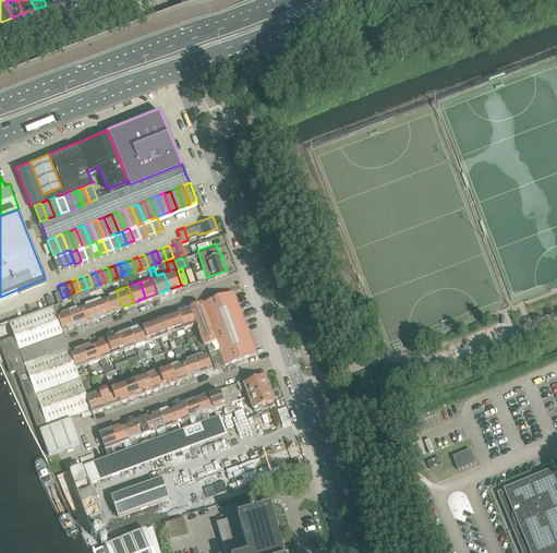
[(189,304),(195,321),(198,331),(201,335),(203,344),(206,343),(208,350),(218,347),(223,362),(255,350),(233,289),(189,304)]
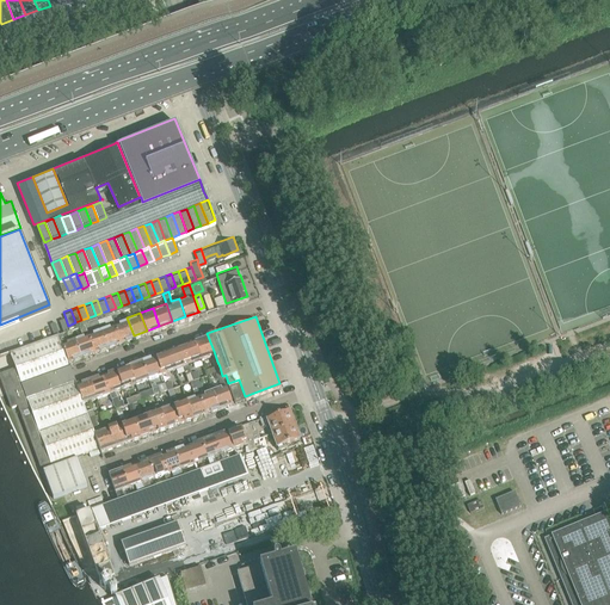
[(127,318),(114,322),(121,340),(134,335),(127,318)]
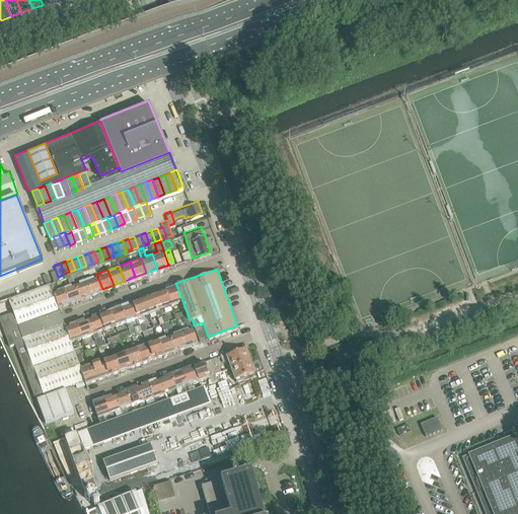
[(70,283),(63,286),(69,301),(80,297),(74,282),(73,277),(71,273),(67,275),(70,283)]
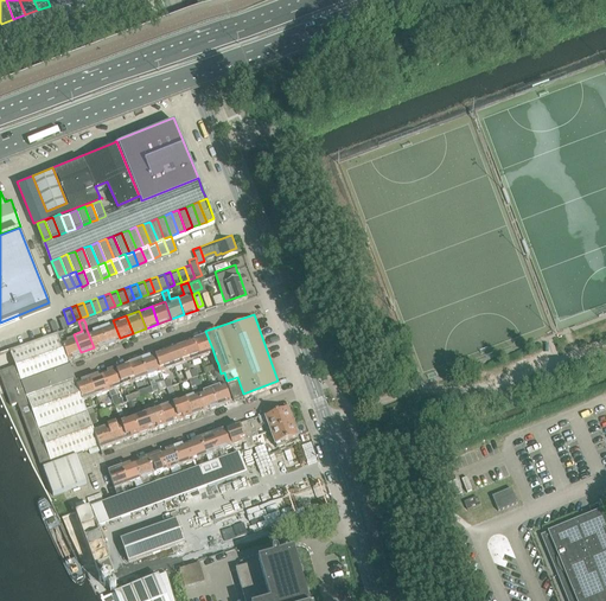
[(113,320),(100,325),(107,343),(120,338),(113,320)]
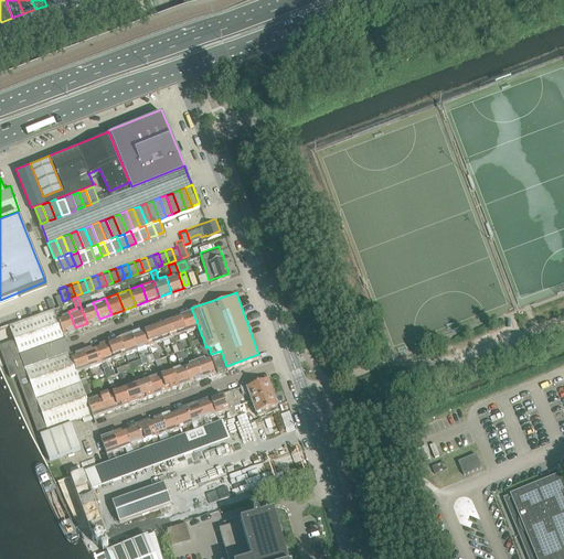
[(93,302),(81,307),(87,323),(99,319),(93,302)]
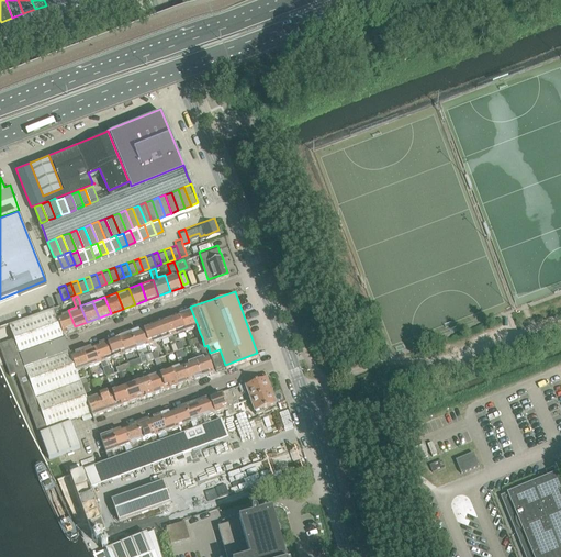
[(59,302),(53,304),(56,314),(63,331),(75,326),(68,310),(63,312),(59,302)]
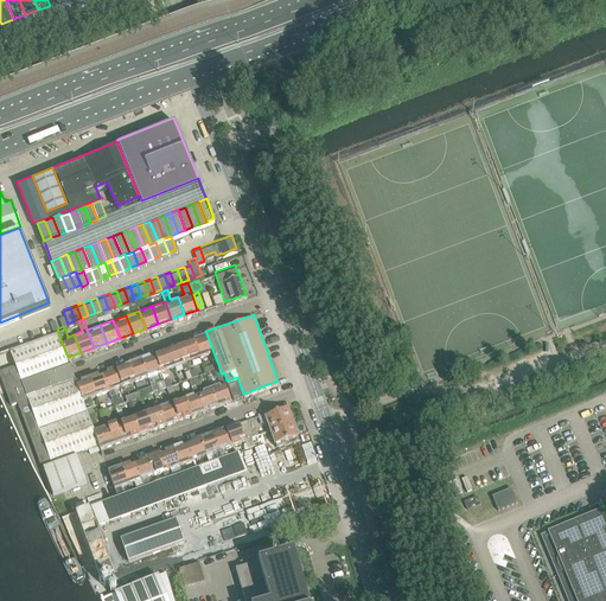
[(57,328),(8,347),(14,362),(0,366),(0,375),(10,402),(17,398),(40,461),(50,458),(50,459),(97,441),(93,428),(90,420),(88,411),(85,406),(82,396),(76,378),(72,371),(70,364),(68,357),(61,339),(57,328)]
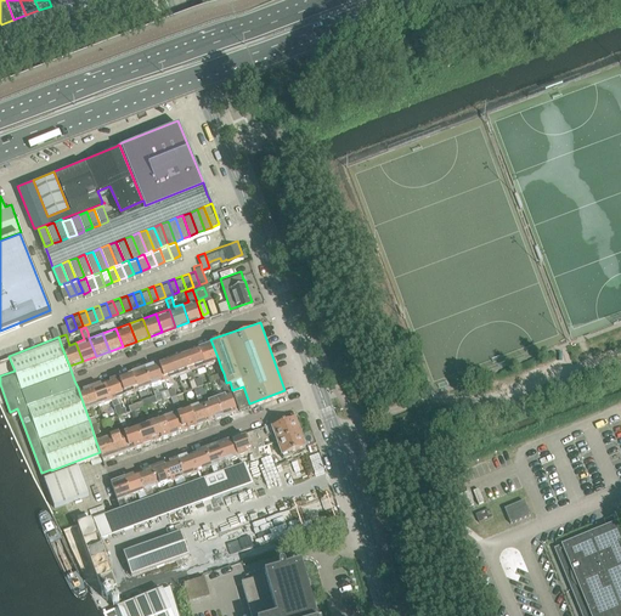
[(210,339),(197,344),(204,363),(218,357),(210,339)]
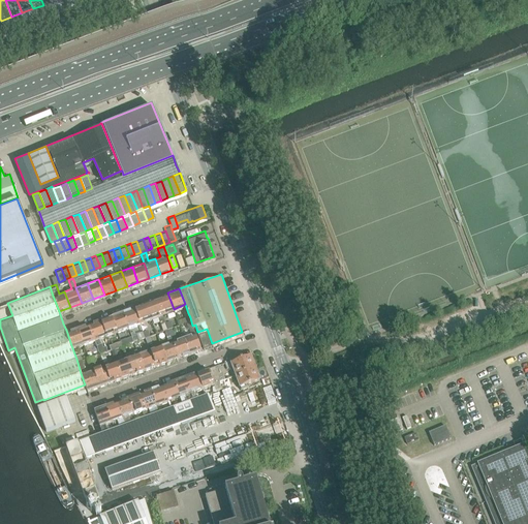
[(167,293),(156,297),(162,313),(174,309),(167,293)]
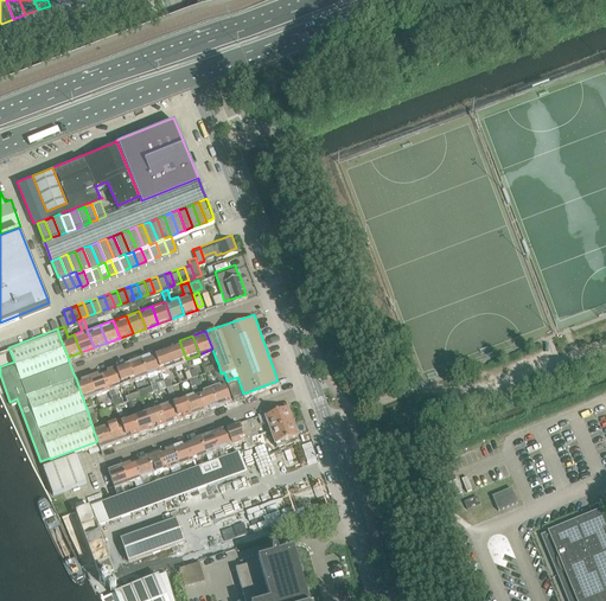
[(179,340),(166,345),(173,364),(186,359),(179,340)]
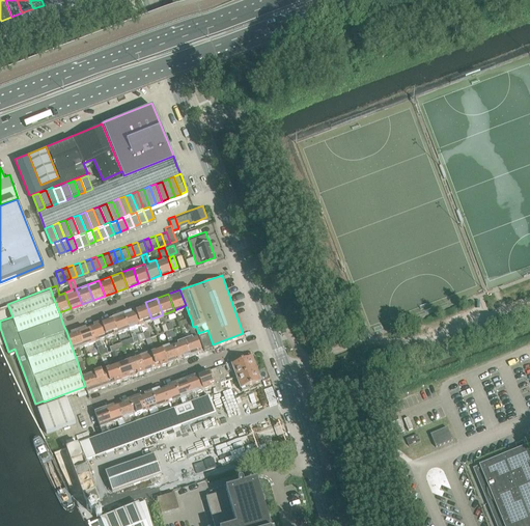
[(145,302),(134,306),(140,323),(151,319),(145,302)]
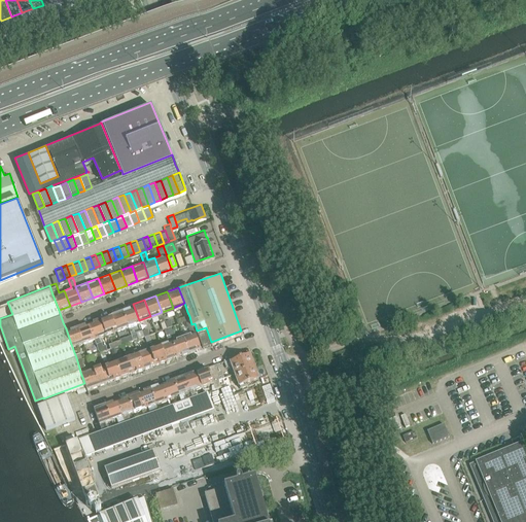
[(133,304),(121,308),(128,323),(139,320),(133,304)]
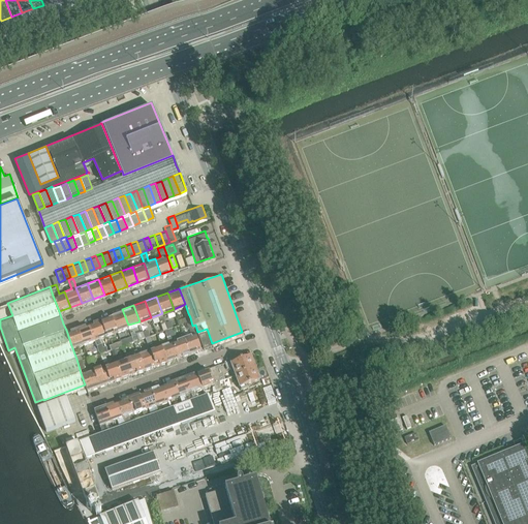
[(122,309),(111,313),(117,329),(128,325),(122,309)]
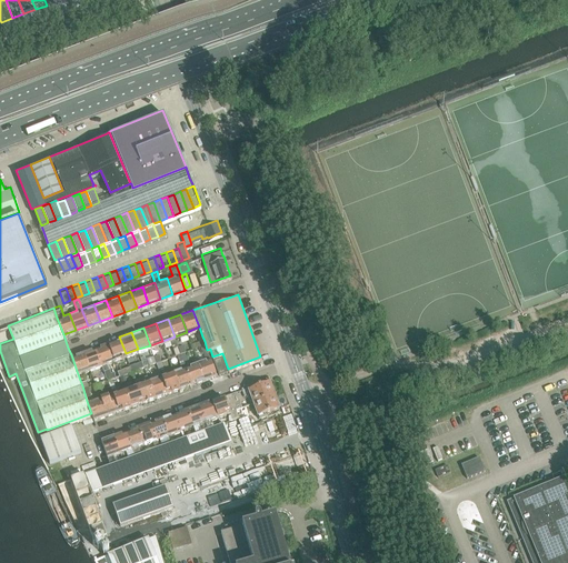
[(119,337),(107,341),(113,358),(126,353),(119,337)]
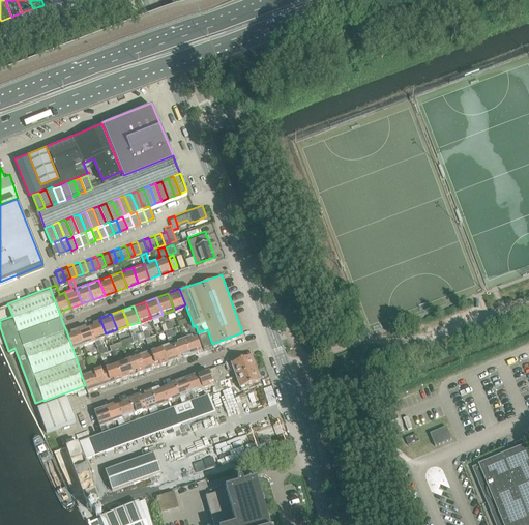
[(188,314),(177,318),(178,323),(186,320),(190,318),(188,314)]
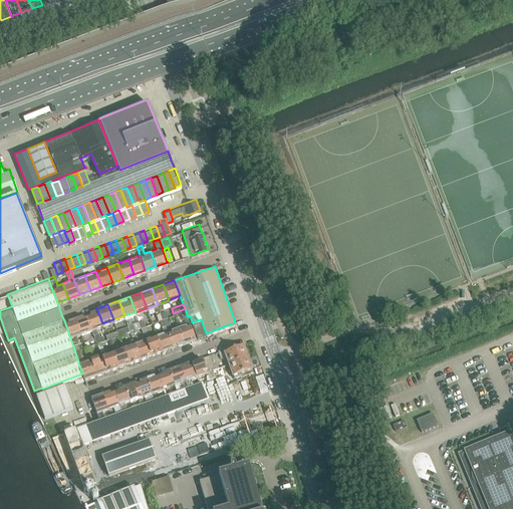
[(96,308),(85,312),(91,327),(96,340),(100,339),(103,338),(101,333),(98,334),(95,326),(102,323),(96,308)]
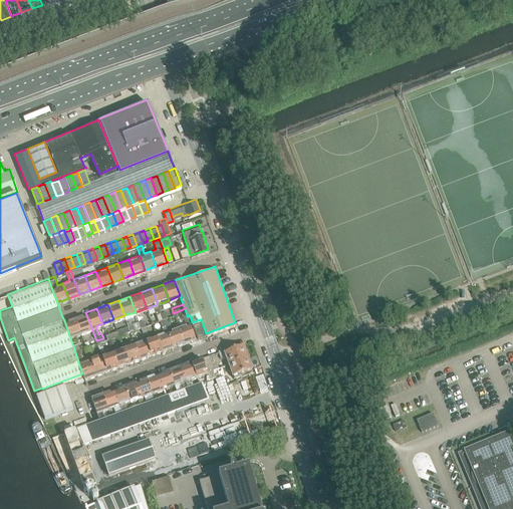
[(85,312),(74,316),(80,331),(91,327),(85,312)]
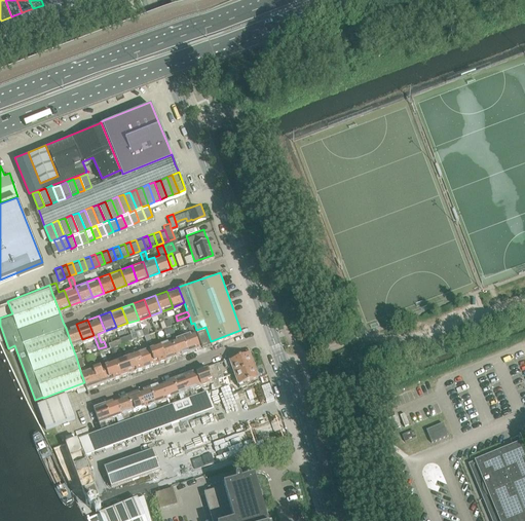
[(171,323),(165,325),(170,333),(175,332),(171,323)]
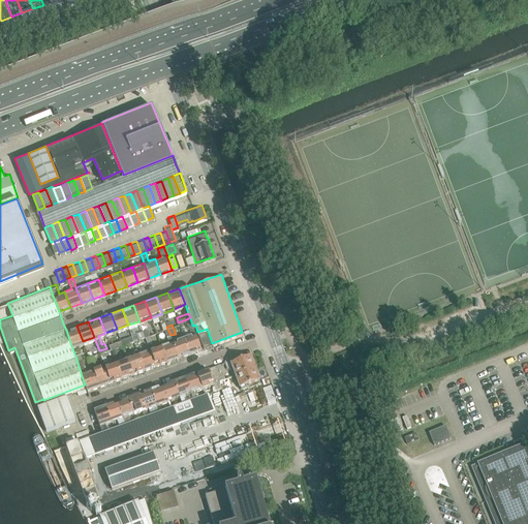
[(76,326),(66,330),(71,345),(83,341),(76,326)]
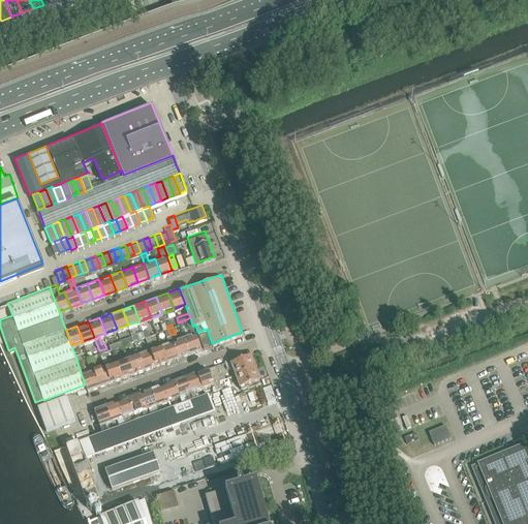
[(206,330),(197,333),(203,346),(211,343),(206,330)]
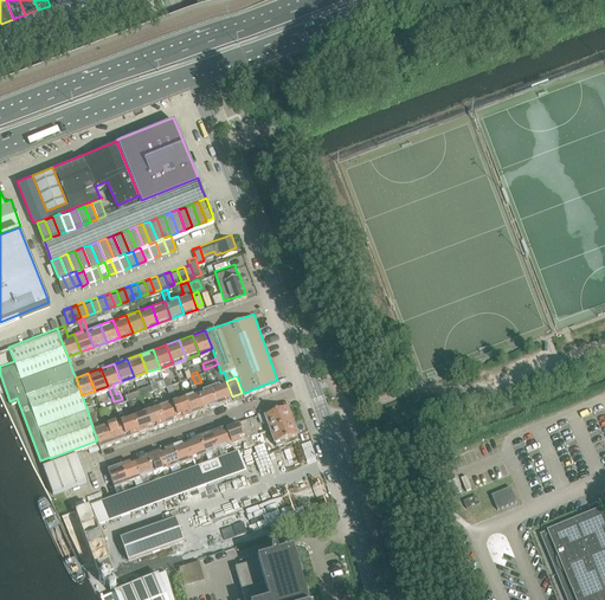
[(223,379),(210,385),(217,402),(230,398),(223,379)]
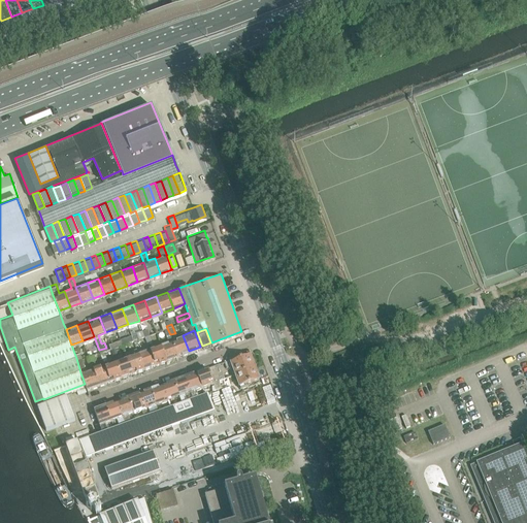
[(183,335),(171,339),(177,355),(189,351),(183,335)]
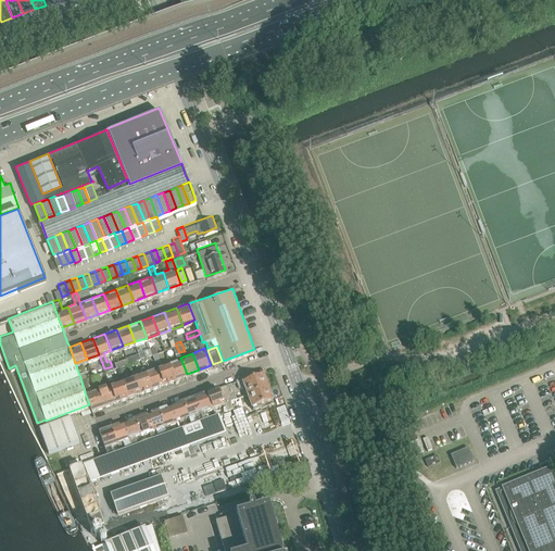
[(180,358),(168,362),(175,378),(187,374),(180,358)]
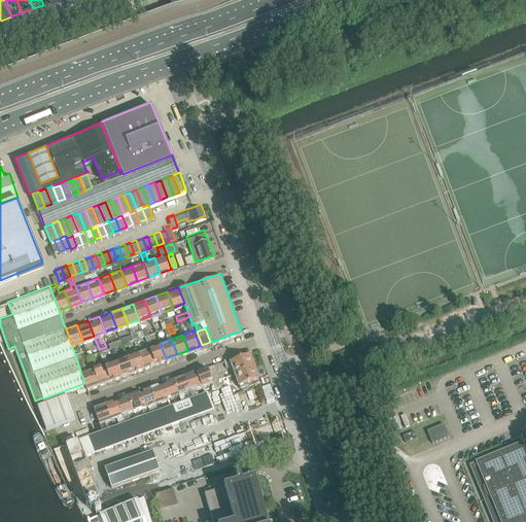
[(144,348),(137,351),(143,367),(154,362),(148,347),(147,342),(142,343),(144,348)]
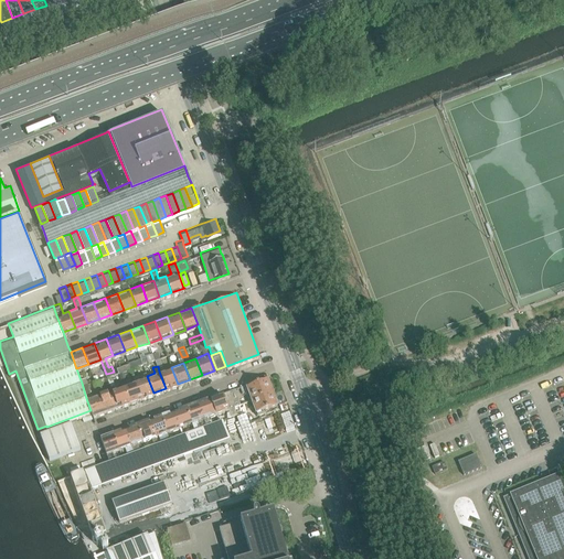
[(171,367),(159,372),(166,388),(178,384),(171,367)]
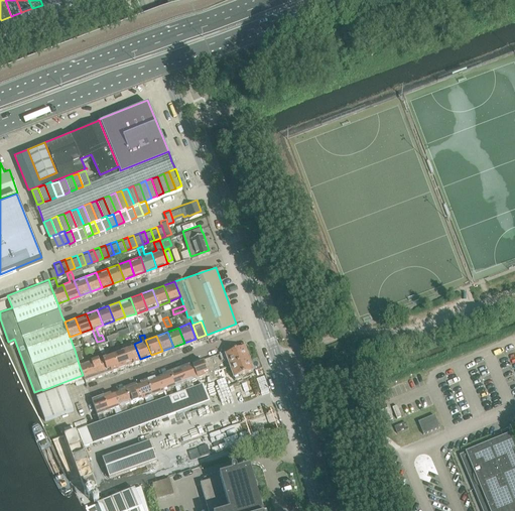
[(133,339),(122,343),(123,347),(129,363),(140,359),(134,344),(133,339)]
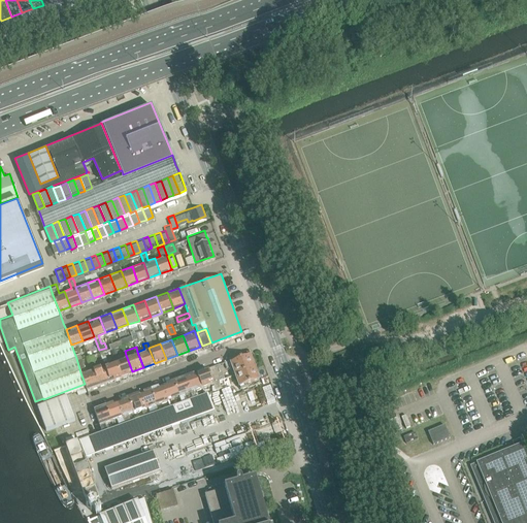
[(237,354),(224,359),(226,364),(231,362),(234,371),(254,364),(254,363),(254,361),(253,359),(252,357),(250,352),(238,356),(237,354)]
